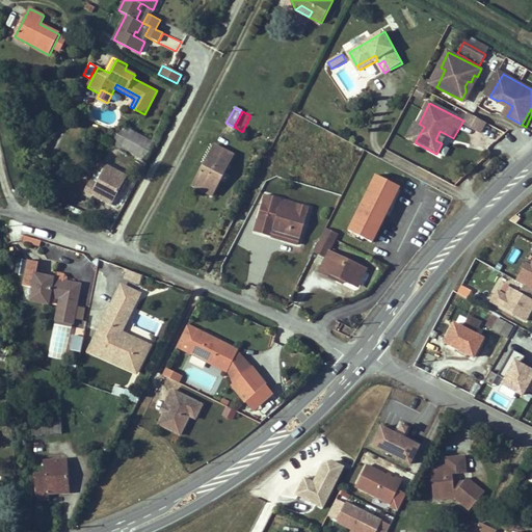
[(486,125),(469,114),(462,125),(480,135),(486,125)]
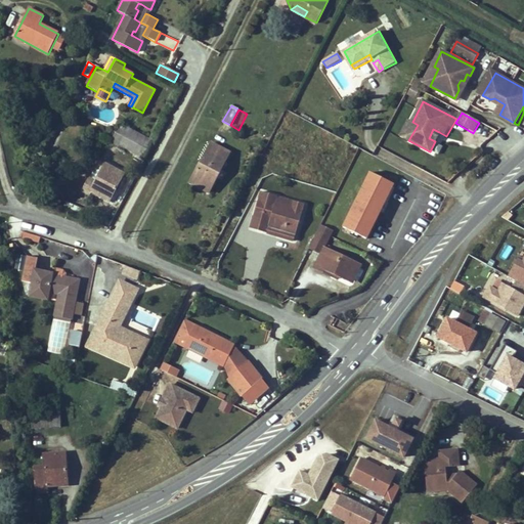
[(401,136),(408,140),(418,125),(412,122),(409,121),(401,136)]
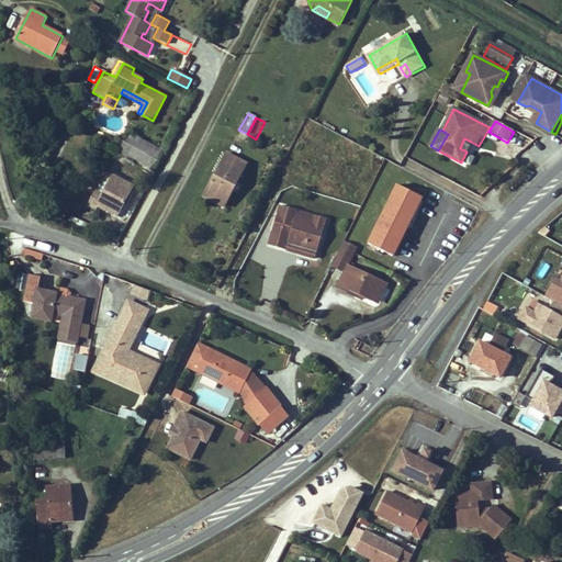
[(131,133),(120,154),(127,158),(128,156),(155,170),(165,152),(131,133)]
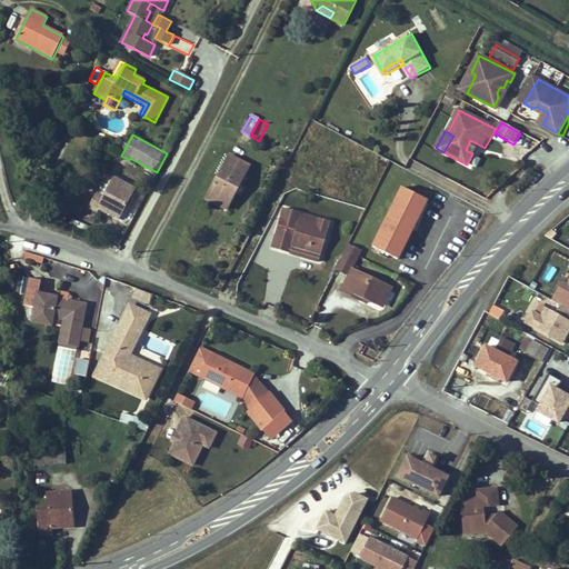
[(466,150),(472,153),(477,143),(470,140),(466,150)]
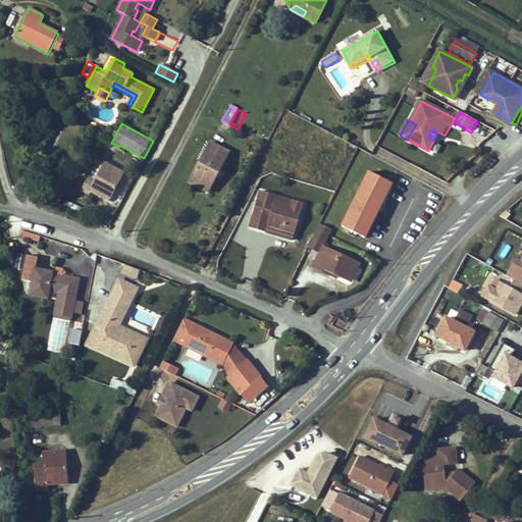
[(210,143),(190,183),(208,192),(228,153),(210,143)]
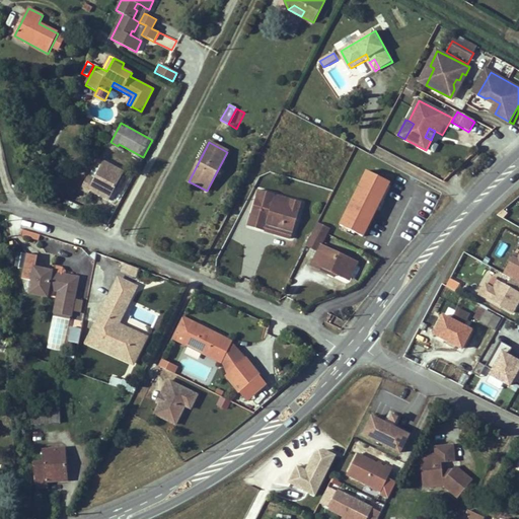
[(123,172),(97,159),(81,190),(88,193),(89,191),(100,196),(102,192),(110,197),(123,172)]
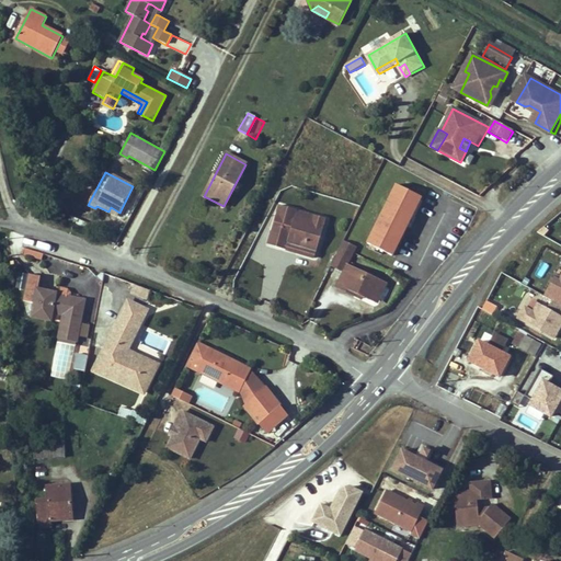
[(403,224),(408,213),(412,215),(421,196),(397,184),(388,203),(390,204),(386,214),(382,213),(367,244),(392,256),(407,226),(403,224)]
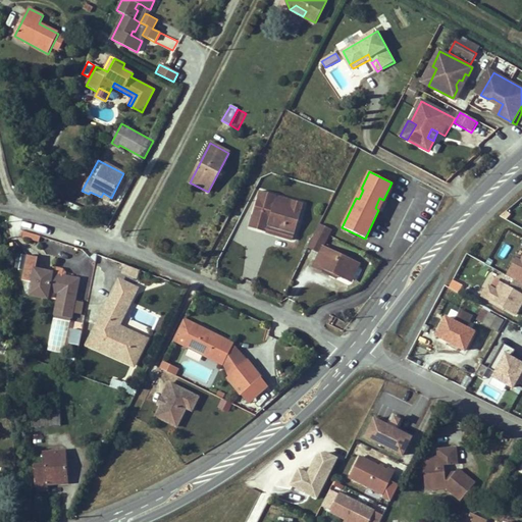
[(260,191),(258,198),(274,203),(276,196),(260,191)]
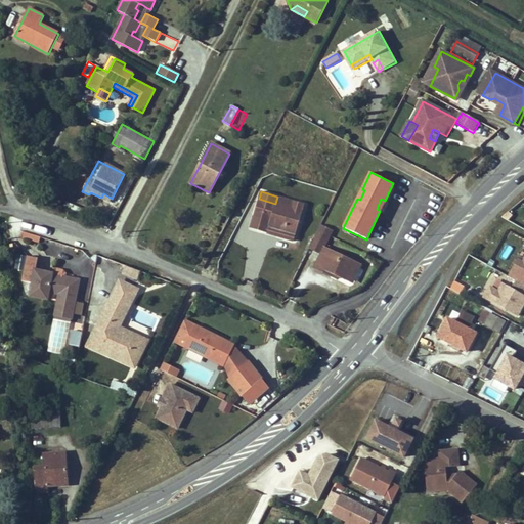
[(110,203),(112,199),(103,193),(101,198),(110,203)]
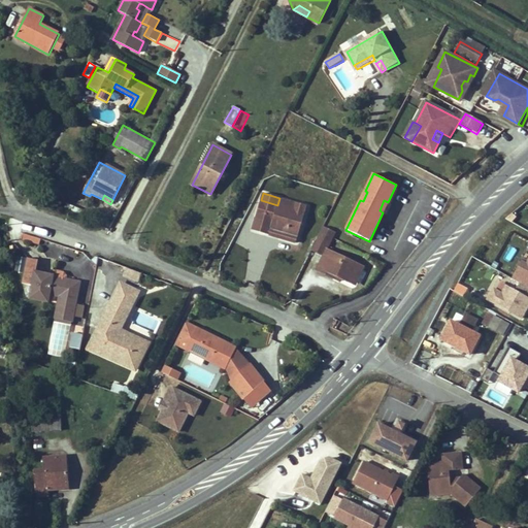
[(277,205),(261,200),(256,218),(264,220),(266,212),(274,215),(272,222),(270,228),(298,236),(305,213),(294,210),(277,205)]
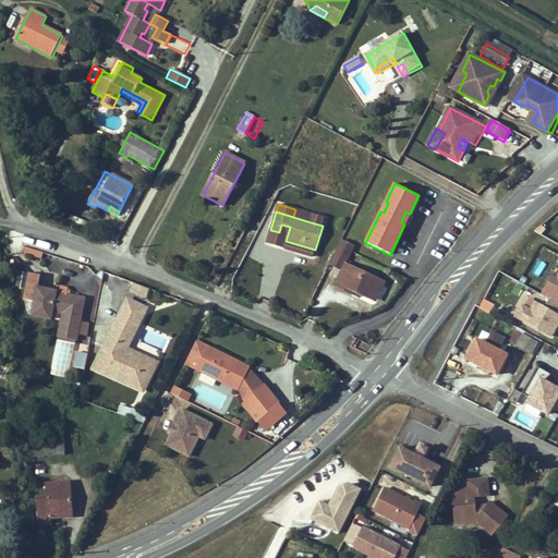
[(405,211),(401,222),(404,225),(410,215),(410,214),(405,211)]
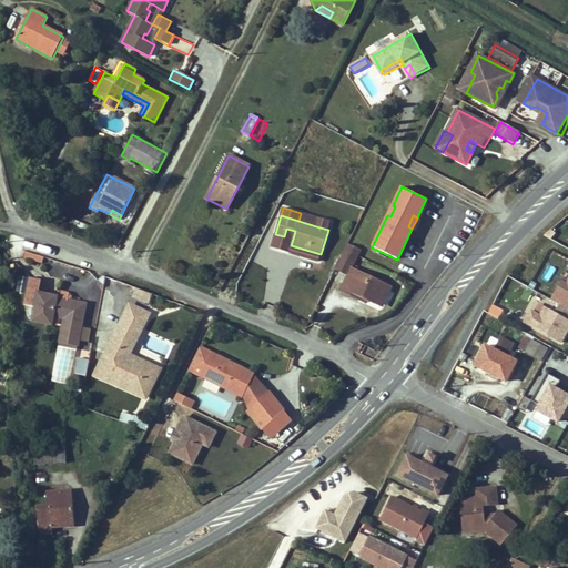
[(318,216),(316,226),(328,230),(332,221),(318,216)]
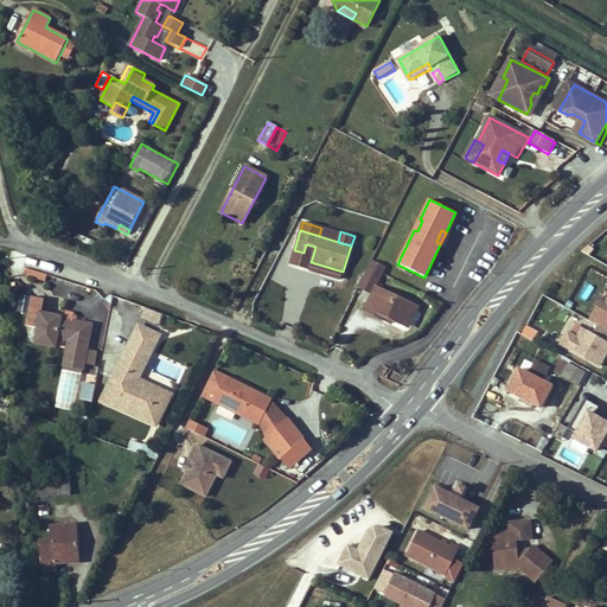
[(304,253),(313,255),(315,247),(306,244),(304,253)]
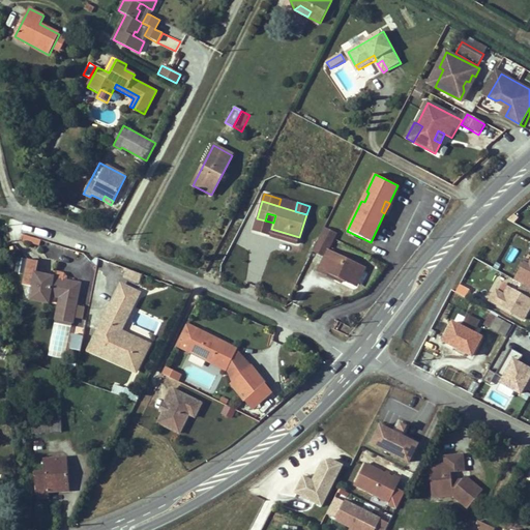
[(253,231),(297,244),(299,237),(271,229),(273,223),(265,221),(257,218),(253,231)]
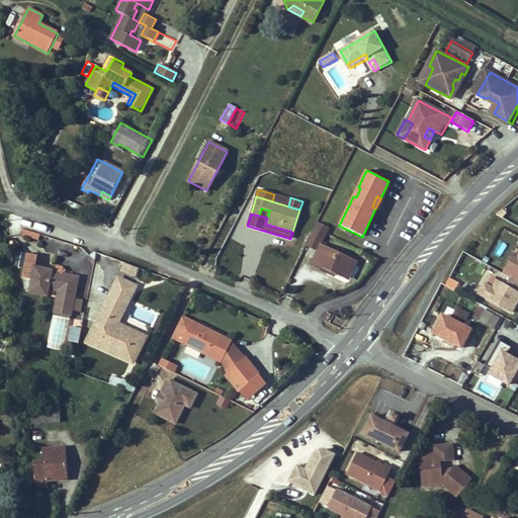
[(314,229),(326,235),(328,229),(317,224),(314,229)]
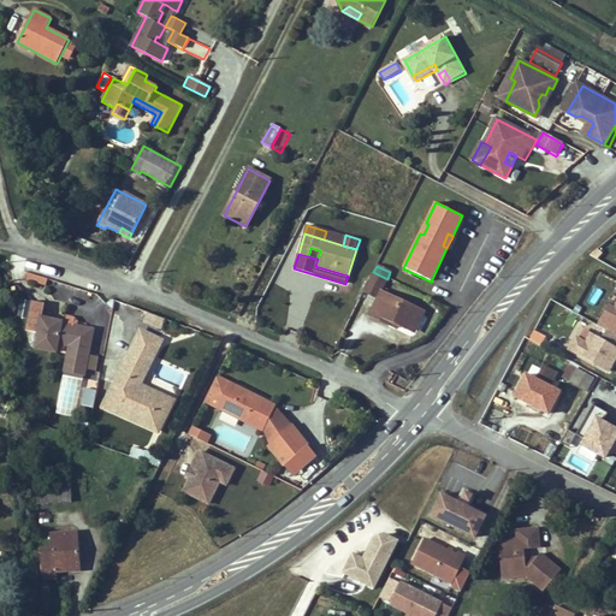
[(372,311),(369,315),(390,325),(392,321),(398,325),(412,331),(416,319),(420,321),(424,312),(400,301),(398,303),(391,300),(392,297),(381,292),(388,279),(373,272),(359,303),(372,311)]
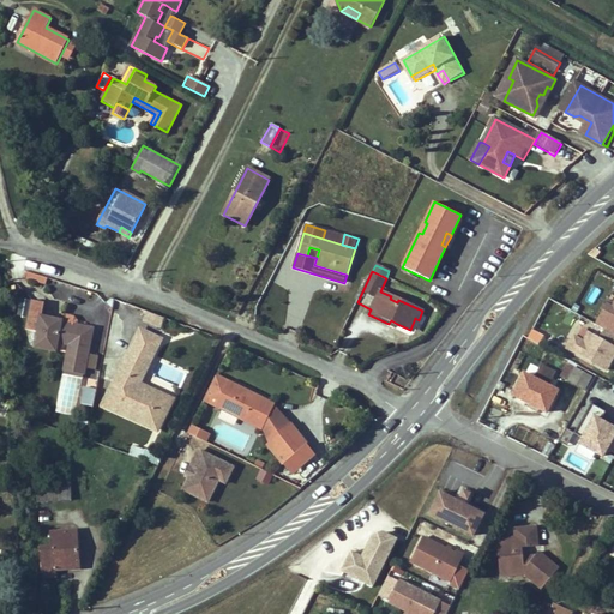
[(47,284),(47,274),(25,275),(25,284),(47,284)]
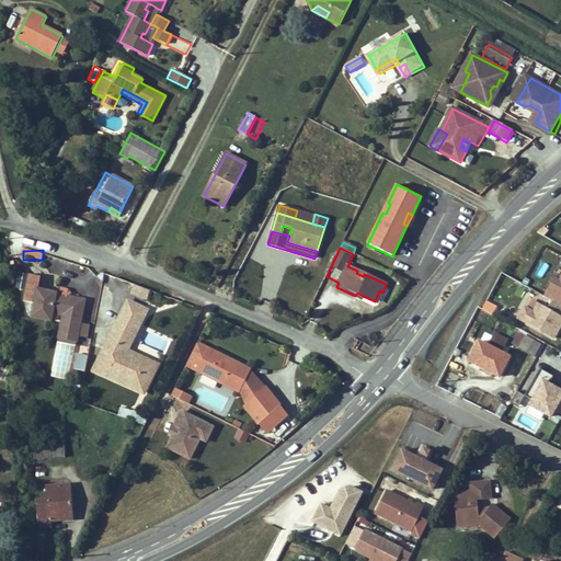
[(560,275),(559,278),(554,276),(544,296),(551,300),(560,306),(560,275)]
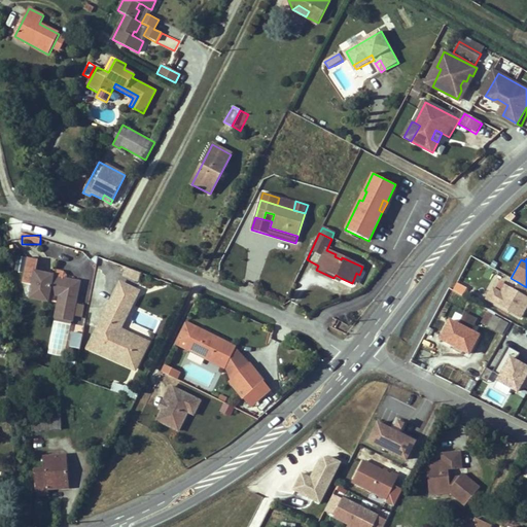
[(53,275),(36,272),(30,299),(47,302),(49,293),(59,295),(66,296),(63,313),(73,315),(78,291),(68,290),(70,281),(53,277),(53,275)]
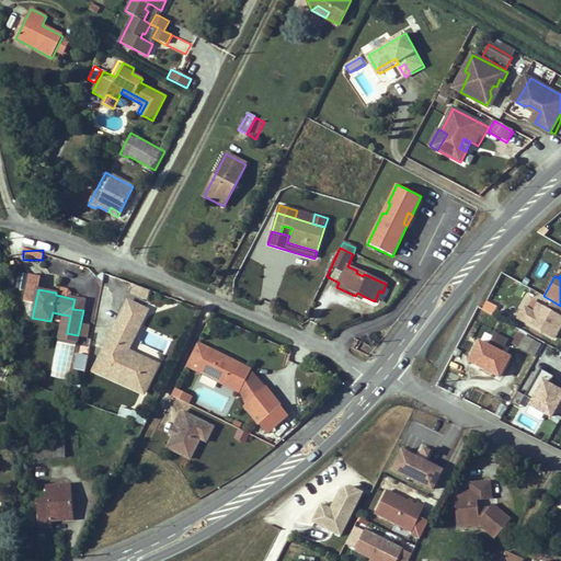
[(86,300),(75,299),(72,309),(83,310),(86,300)]
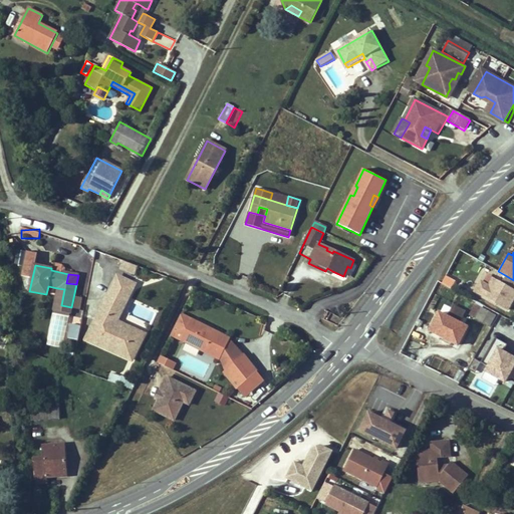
[(489,284),(480,279),(473,291),(508,310),(513,298),(513,280),(505,275),(501,282),(492,277),(489,284)]
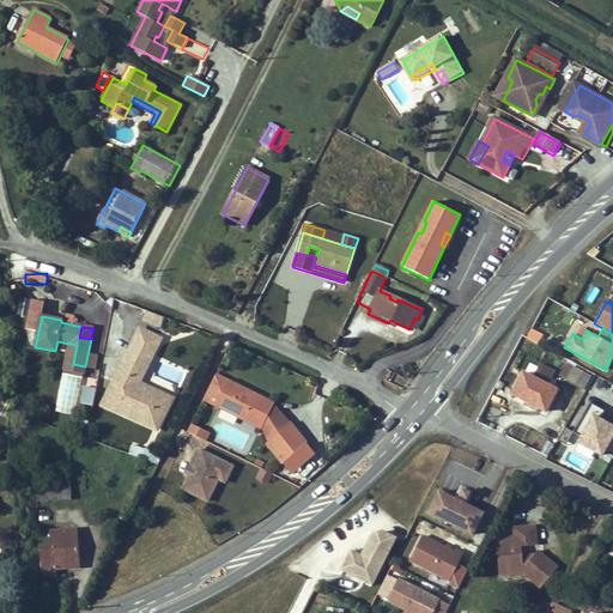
[(158,343),(138,333),(102,407),(144,428),(152,425),(162,406),(159,398),(151,393),(140,395),(133,392),(131,383),(128,381),(135,365),(145,370),(158,343)]
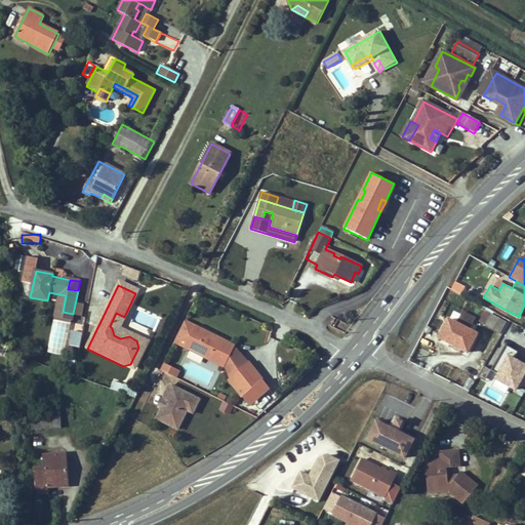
[(54,316),(71,320),(73,314),(63,312),(66,295),(58,294),(54,316)]
